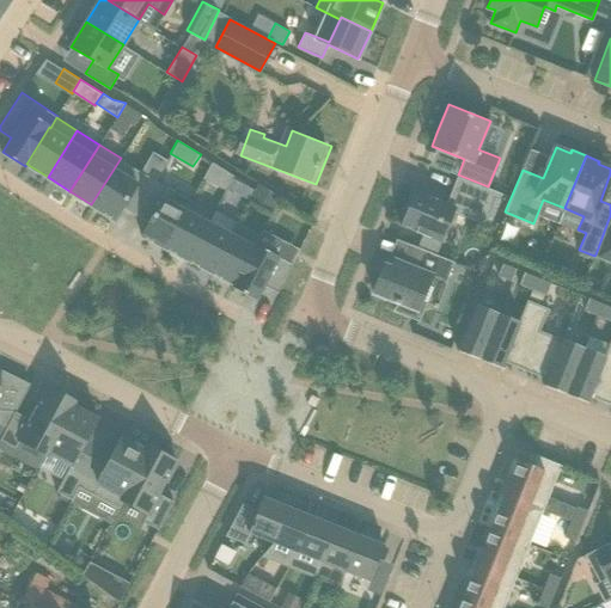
[(114,219),(144,172),(121,158),(91,204),(114,219)]
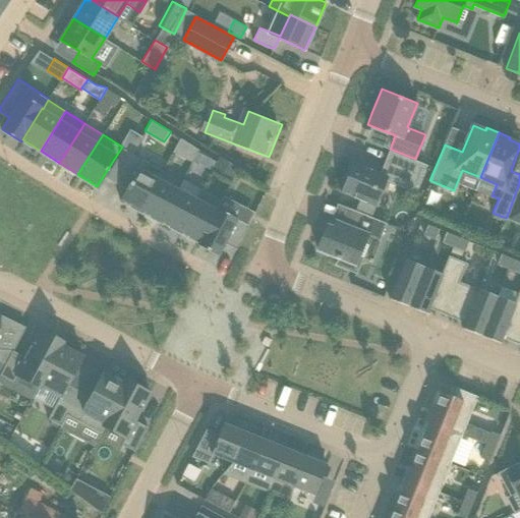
[(221,156),(213,170),(232,180),(238,167),(221,156)]
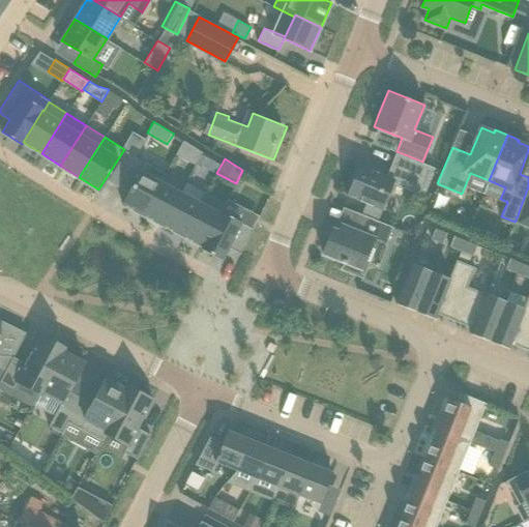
[(145,162),(123,204),(143,214),(160,181),(160,182),(166,173),(145,162)]
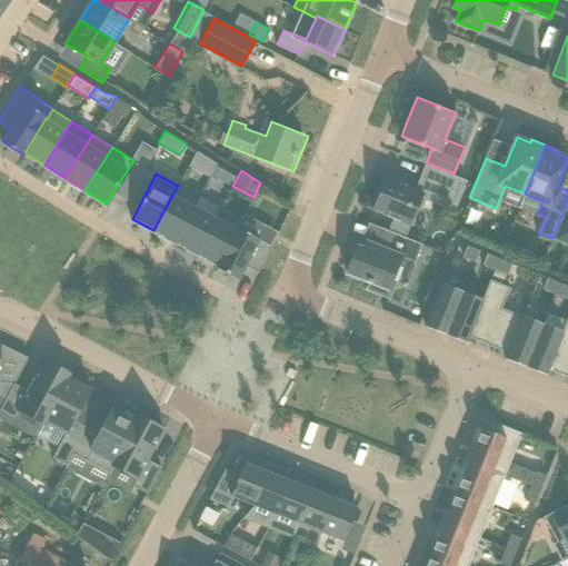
[(372,208),(411,224),(424,192),(410,187),(411,185),(410,185),(409,187),(385,177),(372,208)]
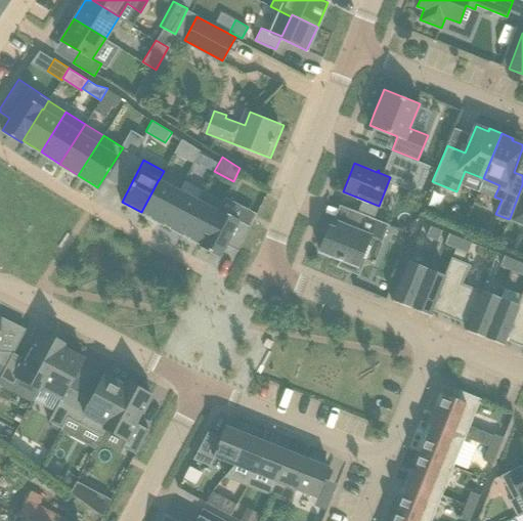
[(159,179),(141,212),(161,222),(178,189),(159,180),(159,179)]
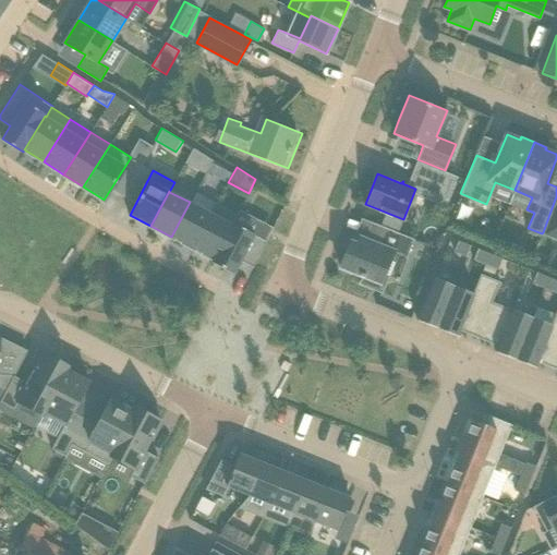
[(556,196),(543,232),(556,238),(556,196)]
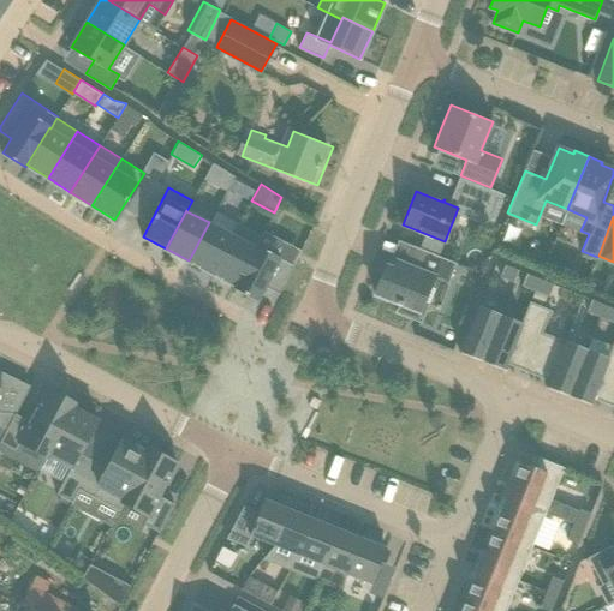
[(209,222),(189,261),(212,273),(232,234),(209,222)]
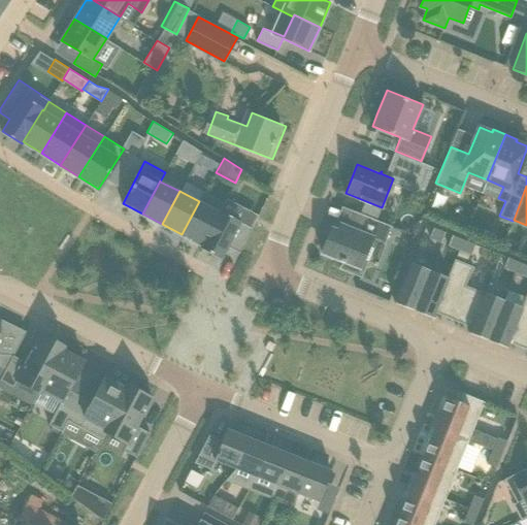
[(199,201),(182,234),(201,244),(219,211),(199,201)]
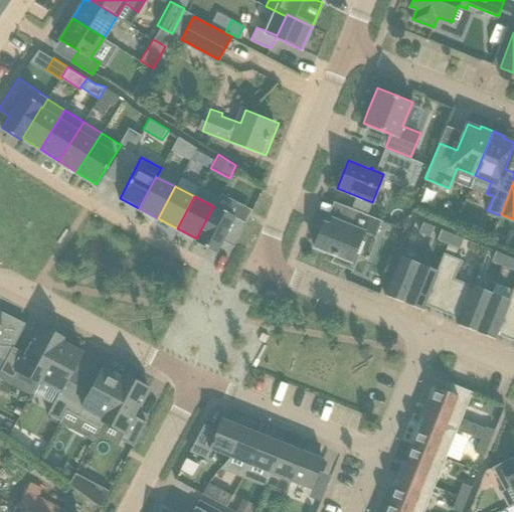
[(233,245),(246,221),(214,204),(213,206),(196,238),(195,240),(216,251),(222,239),(233,245)]
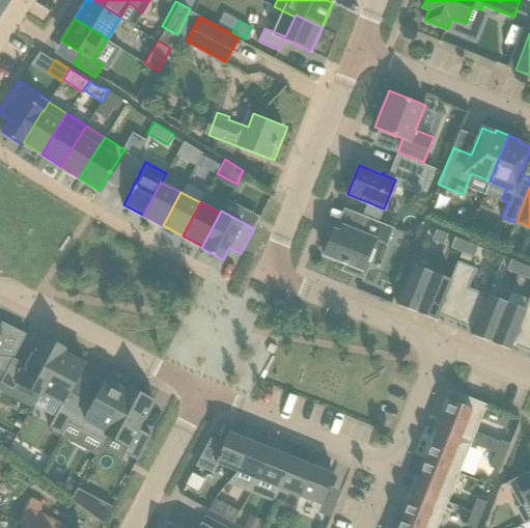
[(366,258),(373,240),(387,245),(394,226),(356,211),(349,227),(342,224),(339,231),(333,229),(324,253),(342,260),(341,261),(345,262),(343,269),(363,277),(370,260),(366,258)]
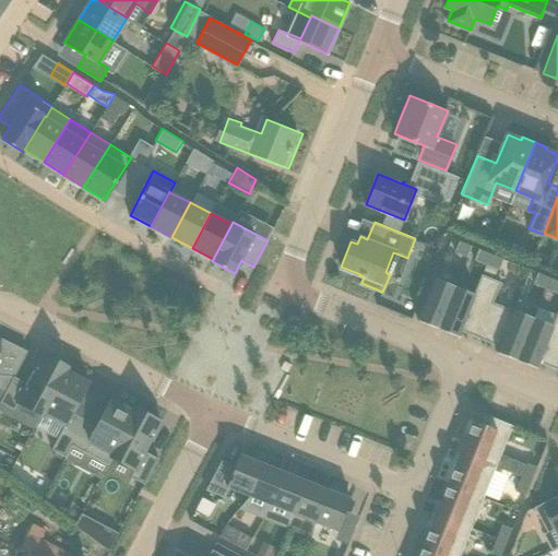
[(467,256),(472,245),(459,239),(454,250),(467,256)]
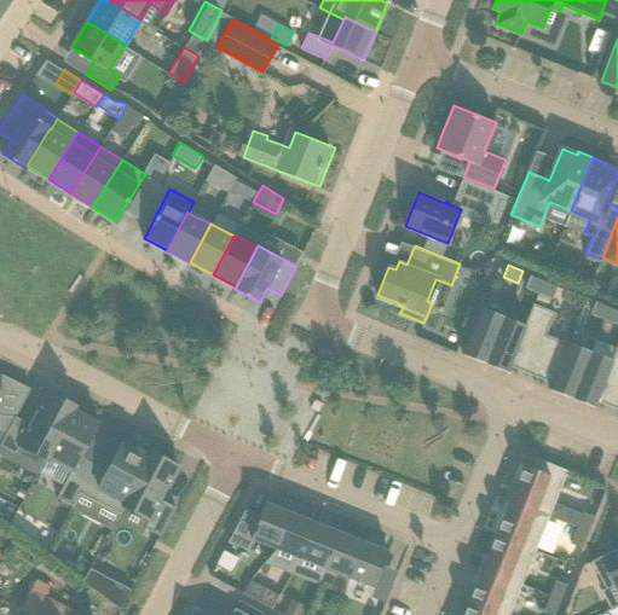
[(539,291),(544,279),(530,274),(525,285),(539,291)]
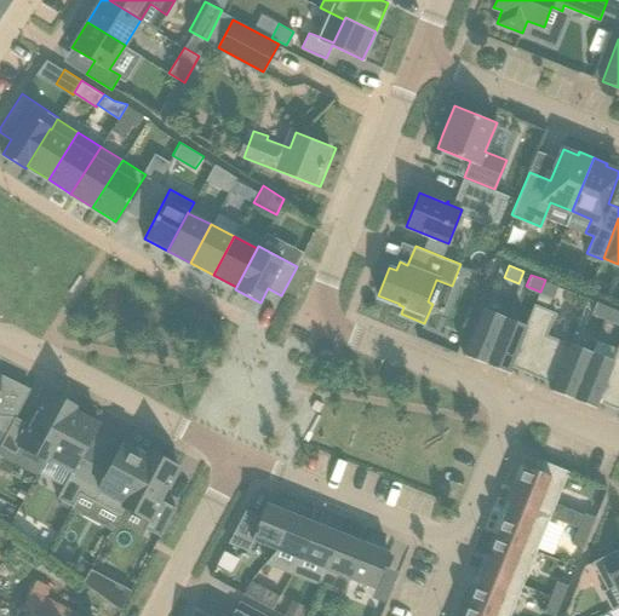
[(595,278),(590,291),(602,294),(607,283),(595,278)]
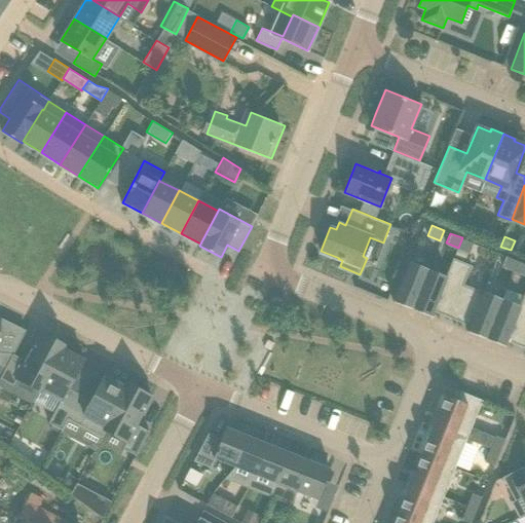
[(470,252),(474,243),(462,237),(458,248),(470,252)]
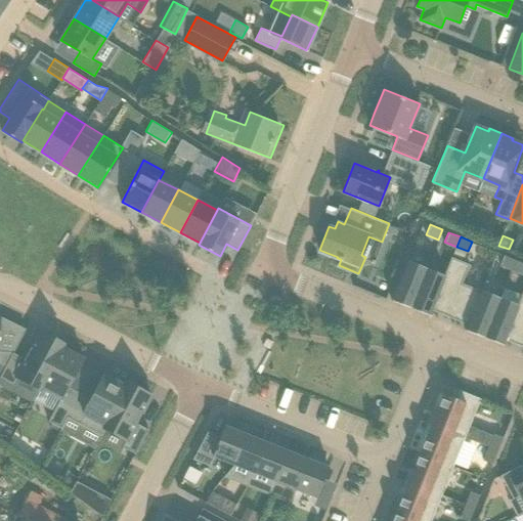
[(512,268),(516,259),(504,254),(500,264),(512,268)]
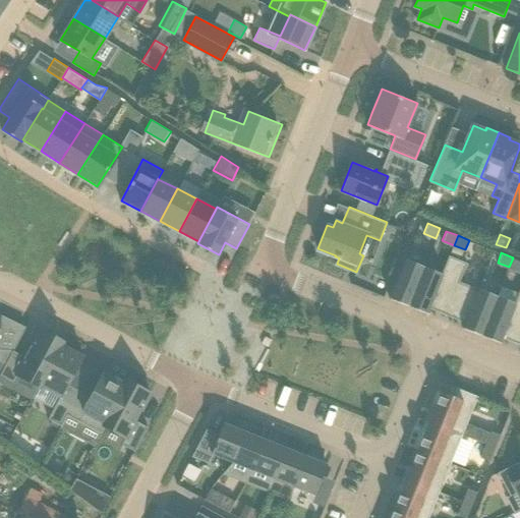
[(465,323),(479,288),(460,280),(467,263),(449,254),(442,273),(443,273),(428,307),(465,322),(465,323)]
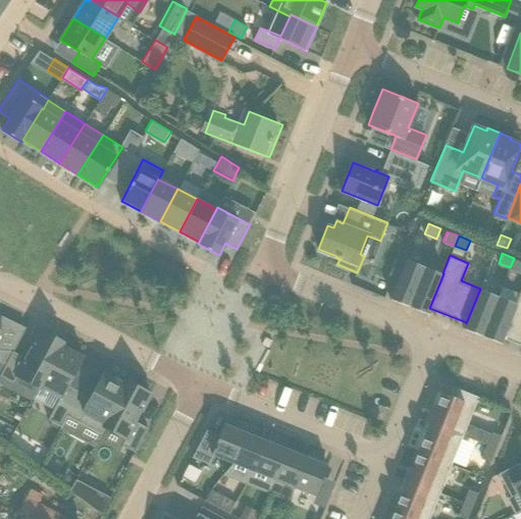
[(520,261),(514,258),(510,267),(520,272),(520,261)]
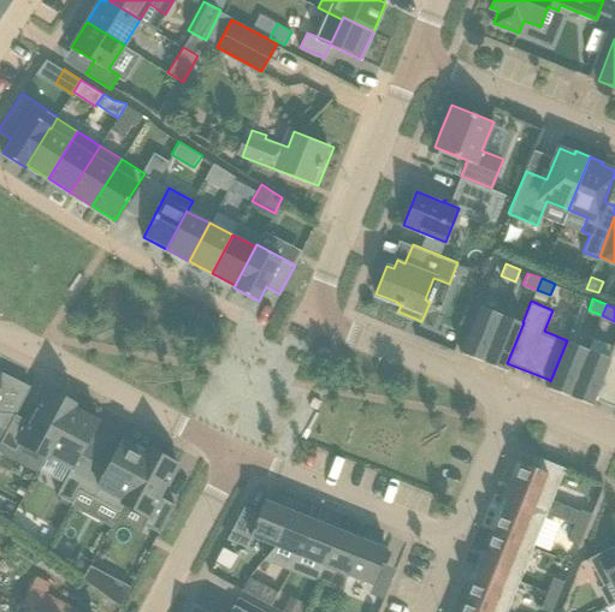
[(461,352),(483,361),(502,314),(480,306),(461,352)]
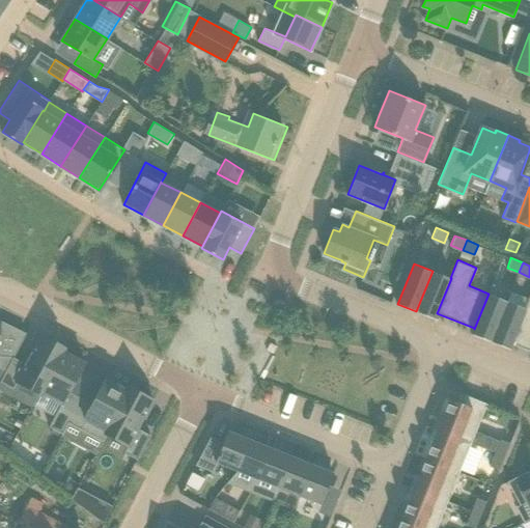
[(451,278),(450,278),(433,271),(416,311),(435,318),(437,313),(451,278)]
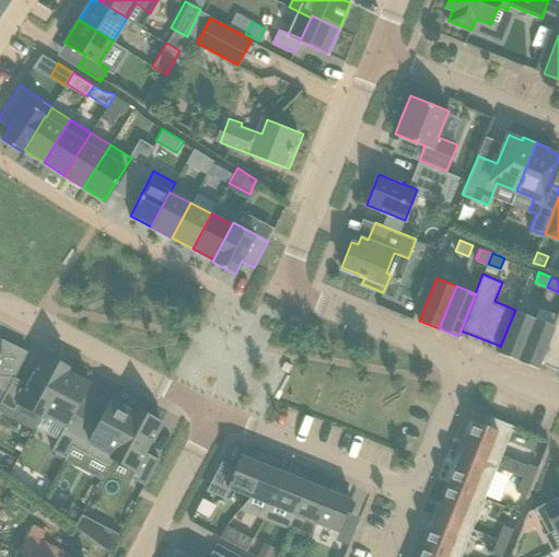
[(498,351),(517,360),(535,317),(515,310),(500,347),(500,346),(498,351)]
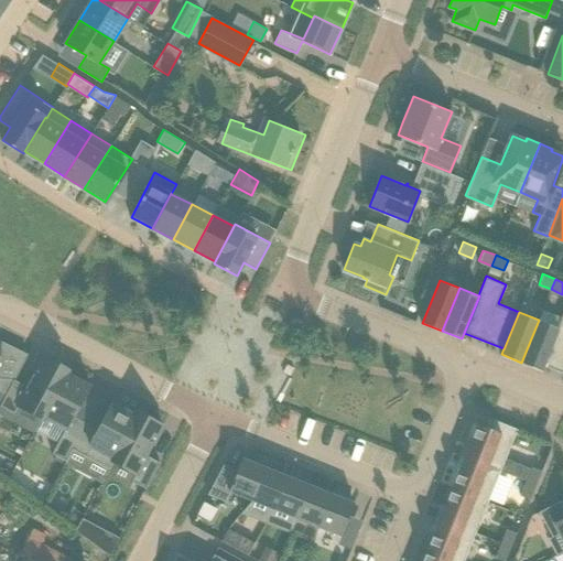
[(543,365),(562,373),(562,313),(558,327),(559,327),(543,365)]
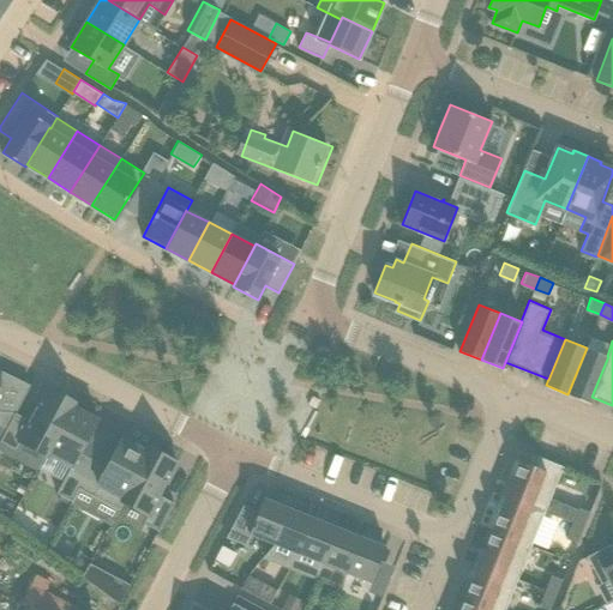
[(608,356),(607,356),(587,348),(568,394),(589,403),(592,397),(608,356)]
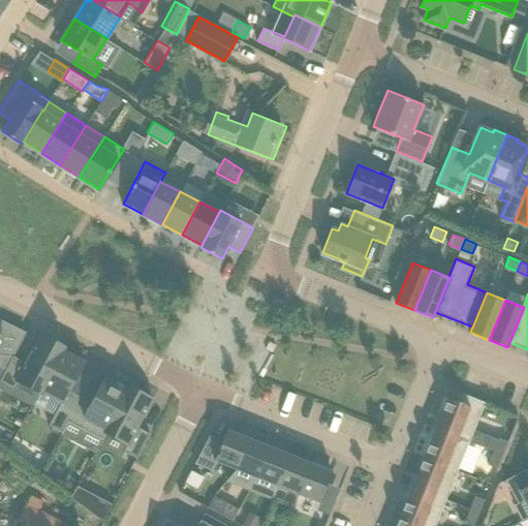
[(39,390),(63,345),(40,334),(26,361),(13,354),(0,378),(0,379),(13,387),(18,379),(40,392),(40,390),(39,390)]
